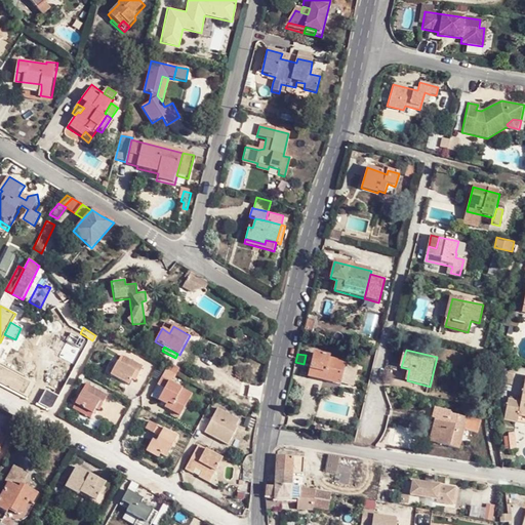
[(313,354),(310,369),(325,372),(323,380),(341,385),(346,363),(330,360),(330,357),(313,354)]
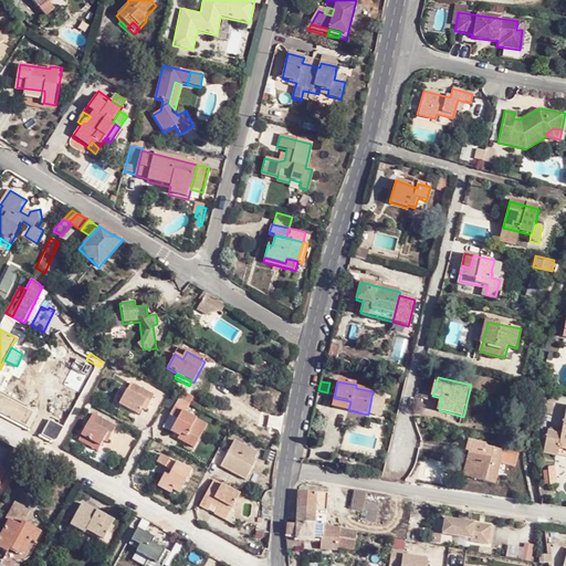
[(146,401),(149,404),(154,396),(135,385),(129,392),(126,391),(119,404),(138,415),(142,409),(146,401)]
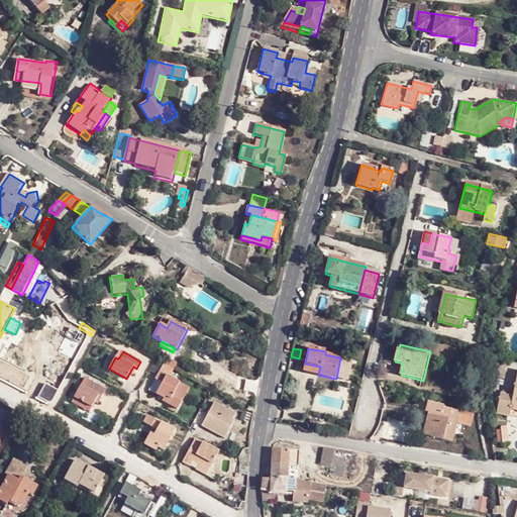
[(320,367),(305,364),(303,371),(318,375),(320,367)]
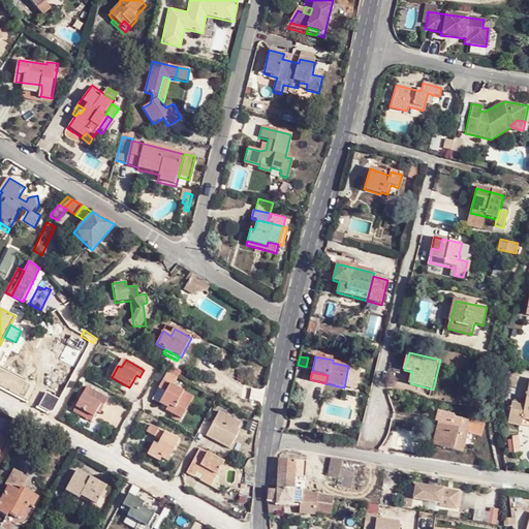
[(163,380),(159,389),(165,392),(161,401),(168,405),(166,407),(165,410),(174,414),(181,418),(190,402),(181,397),(184,392),(174,385),(167,382),(163,380)]
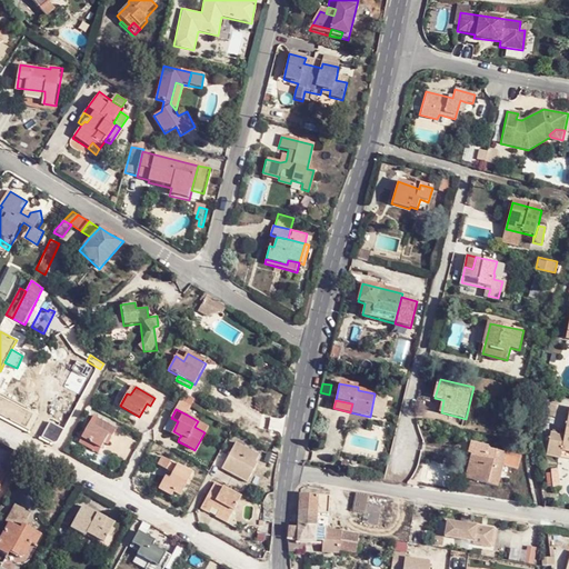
[(568,415),(566,436),(552,433),(548,455),(563,458),(565,450),(568,451),(568,415)]
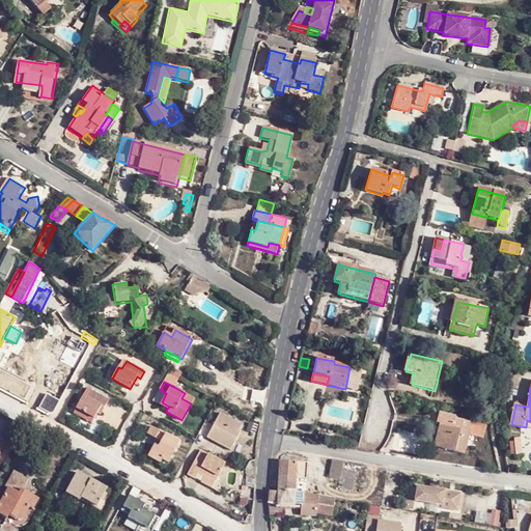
[(93,418),(96,413),(101,404),(106,407),(109,399),(91,390),(87,396),(83,394),(76,409),(93,418)]
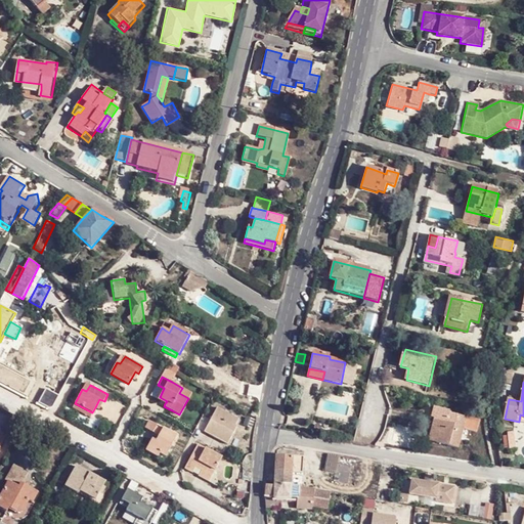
[(164,388),(158,385),(151,395),(165,403),(167,401),(160,397),(164,388)]
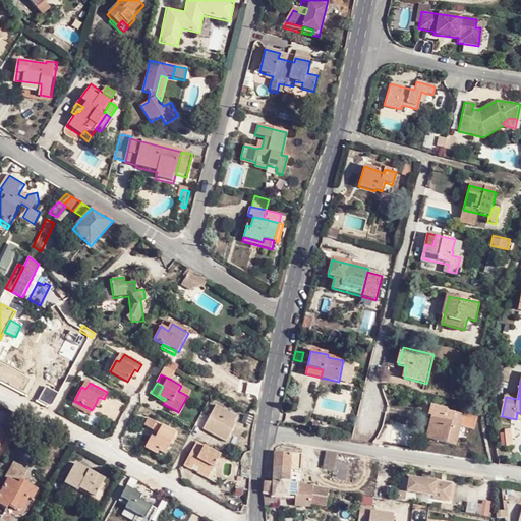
[(189,391),(181,386),(178,391),(187,396),(189,391)]
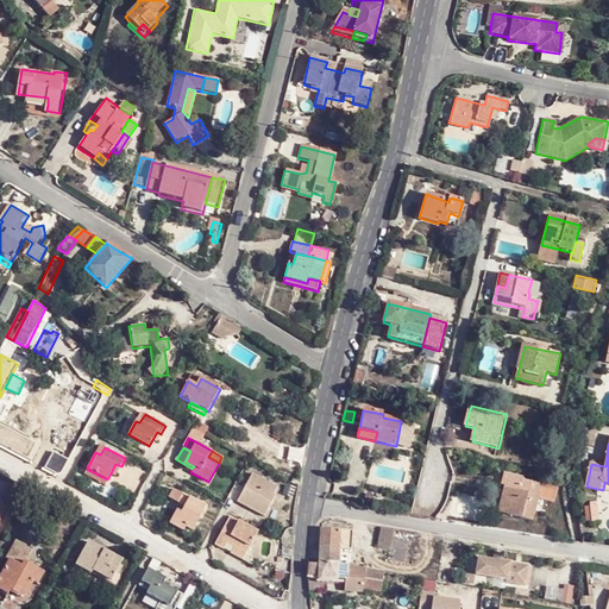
[(115,464),(111,473),(117,476),(121,466),(115,464)]
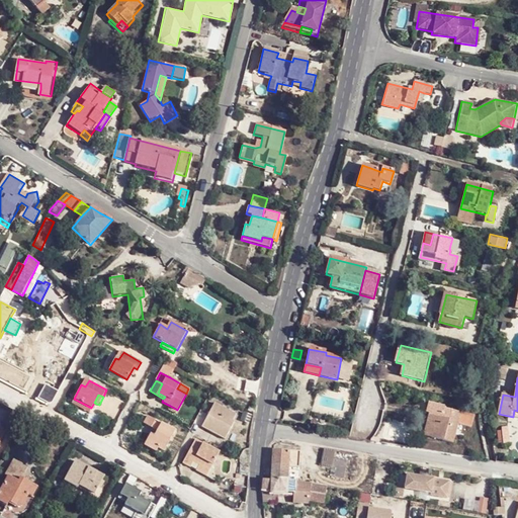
[(430,414),(424,436),(453,444),(459,425),(471,428),(475,417),(443,408),(443,407),(428,403),(426,413),(430,414)]
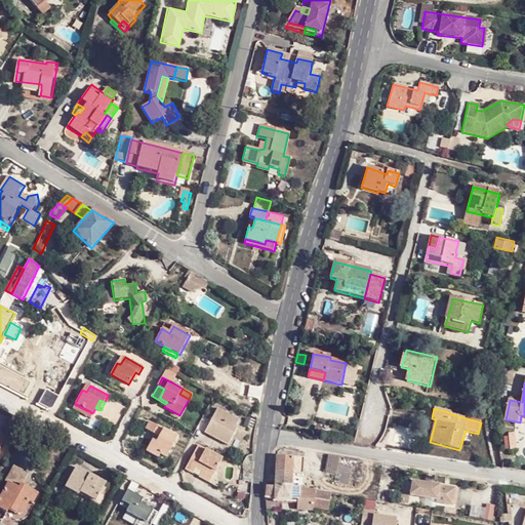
[(239,421),(218,409),(205,433),(228,446),(238,429),(235,428),(239,421)]
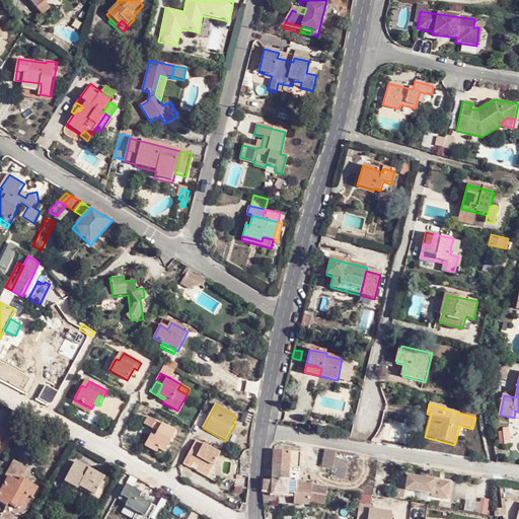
[(177,411),(170,406),(167,411),(175,415),(177,411)]
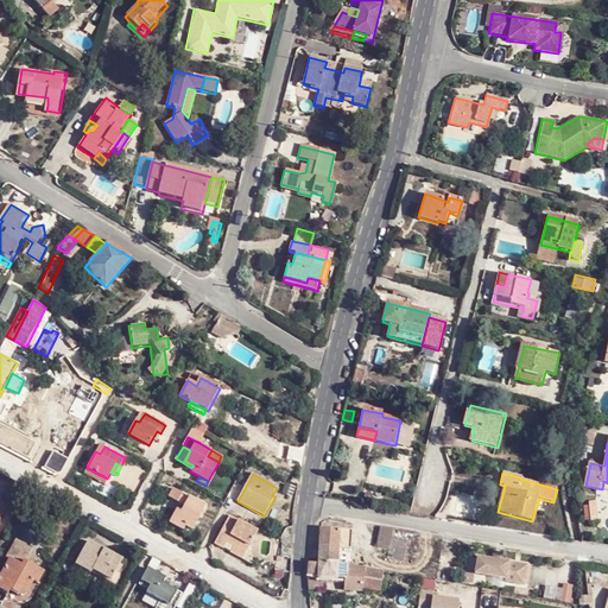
[(492,510),(498,512),(505,486),(500,485),(492,510)]
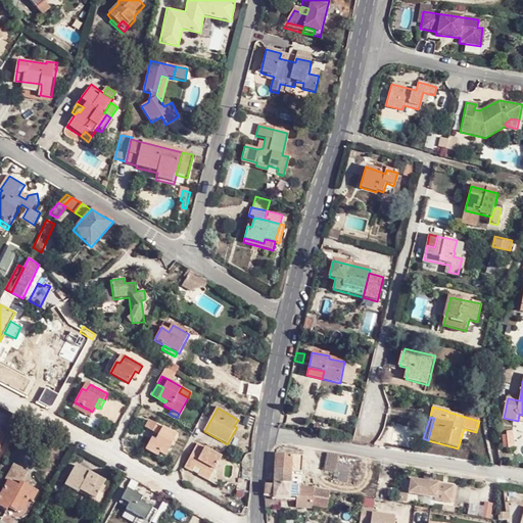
[(145,427),(158,434),(162,436),(159,441),(155,439),(152,437),(145,448),(157,456),(159,453),(165,456),(176,435),(149,421),(145,427)]
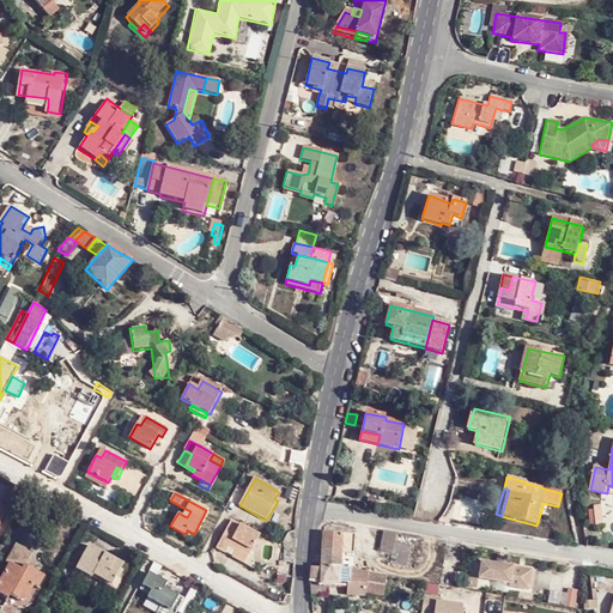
[(604,505),(596,508),(596,513),(599,527),(600,528),(607,526),(604,505)]
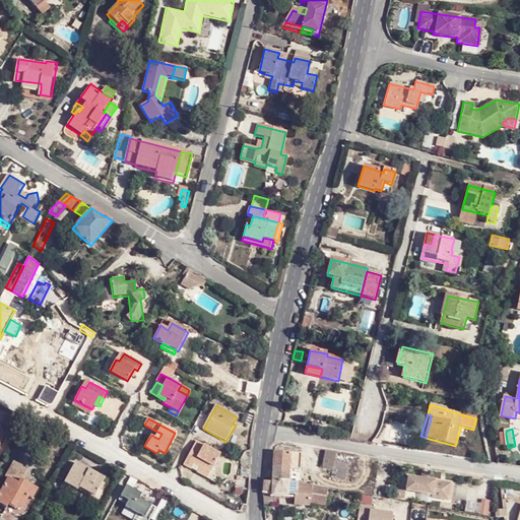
[(194,463),(200,467),(211,472),(220,455),(197,441),(184,464),(191,468),(194,463)]
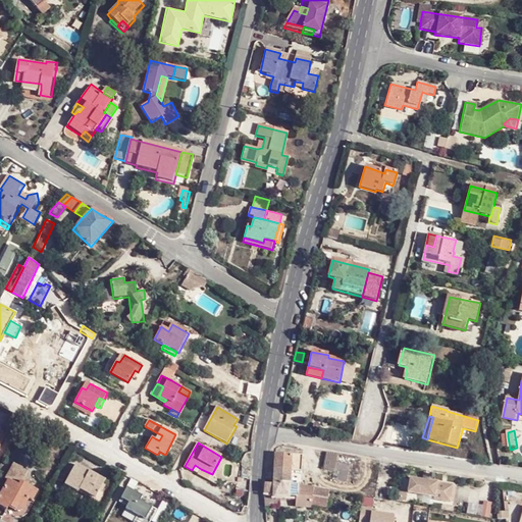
[(275,454),(275,483),(290,483),(291,462),(291,455),(275,454)]
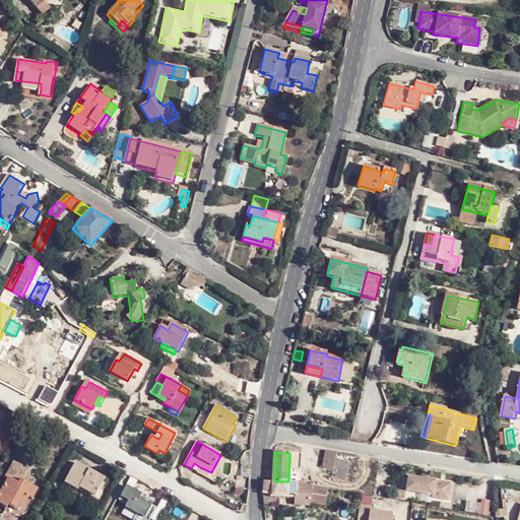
[(301,453),(289,453),(289,460),(289,465),(300,466),(301,453)]
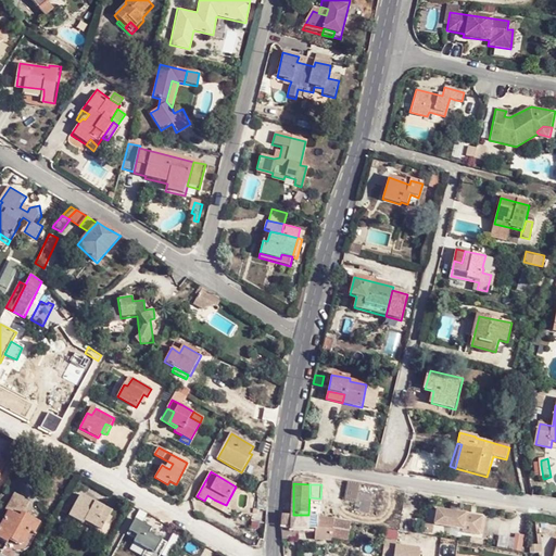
[(359,487),(348,484),(344,502),(356,504),(358,493),(359,487)]
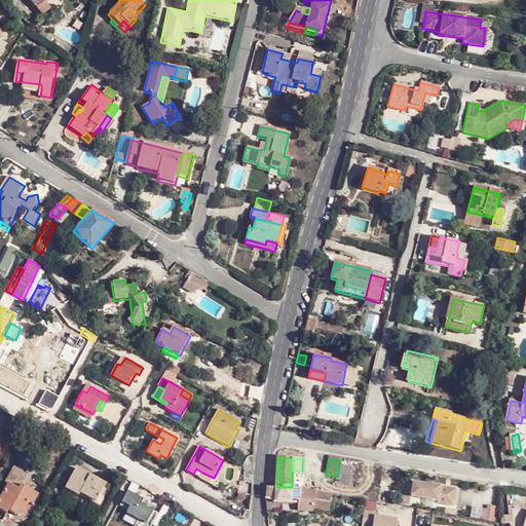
[(28,475),(13,466),(5,482),(8,485),(0,498),(0,511),(6,514),(8,511),(14,514),(17,515),(21,515),(22,515),(29,502),(32,504),(37,494),(28,489),(31,484),(25,481),(28,475)]
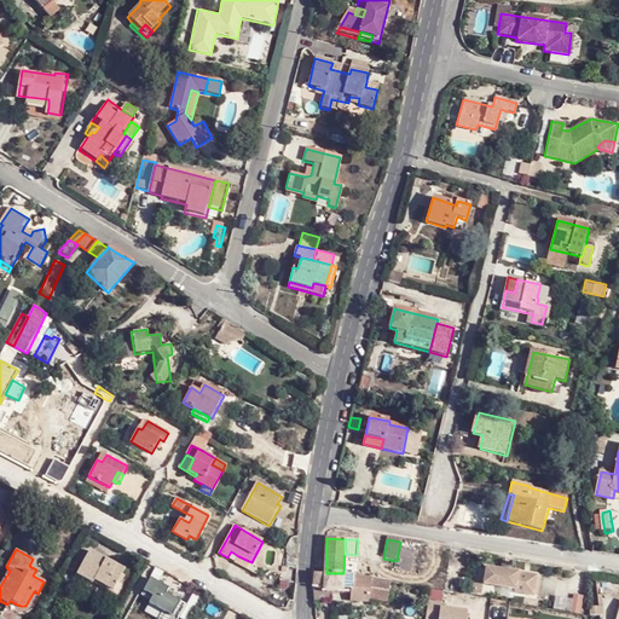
[(416,553),(399,549),(397,561),(395,570),(411,573),(416,553)]
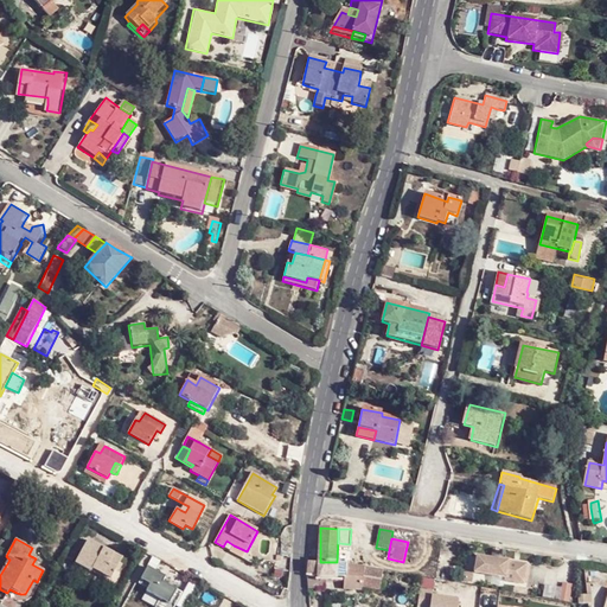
[(95,549),(87,543),(77,561),(110,579),(122,556),(114,551),(113,554),(98,545),(97,545),(97,547),(95,549)]
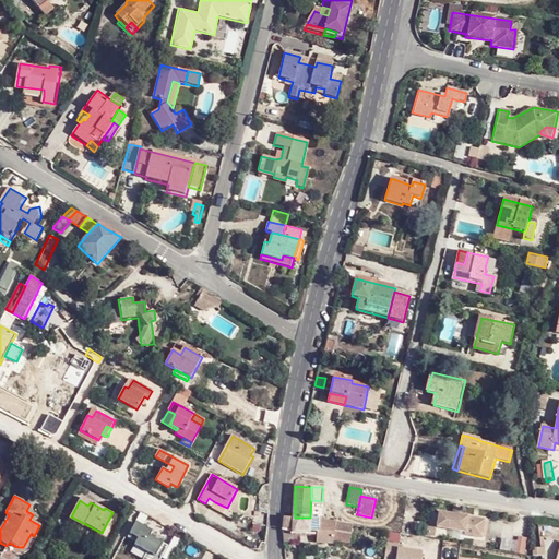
[(227,508),(215,502),(213,508),(223,514),(227,508)]
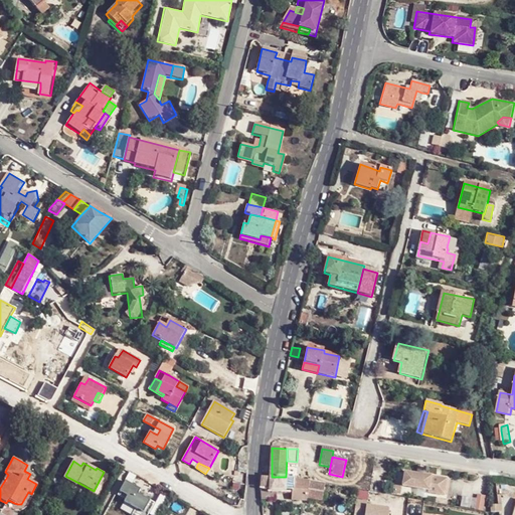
[(445,498),(448,480),(405,473),(402,488),(430,492),(428,494),(445,498)]
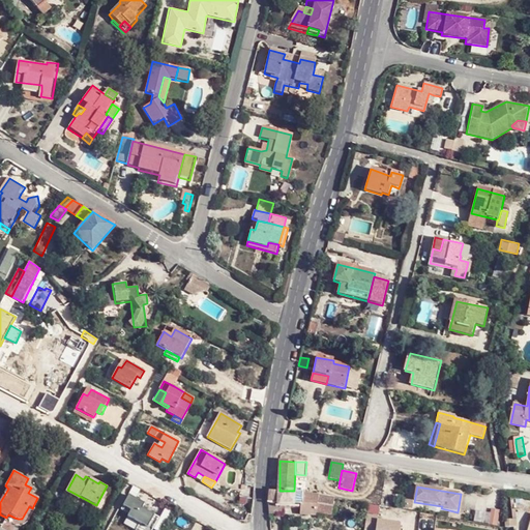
[(268,490),(267,500),(294,498),(294,491),(280,491),(280,492),(268,490)]
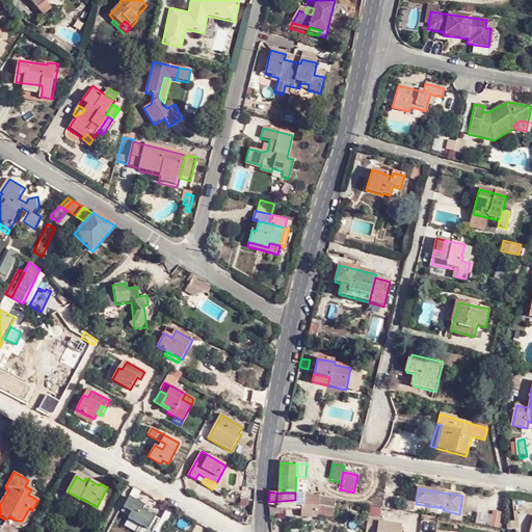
[(317,504),(317,499),(302,500),(302,504),(302,515),(318,514),(317,504)]
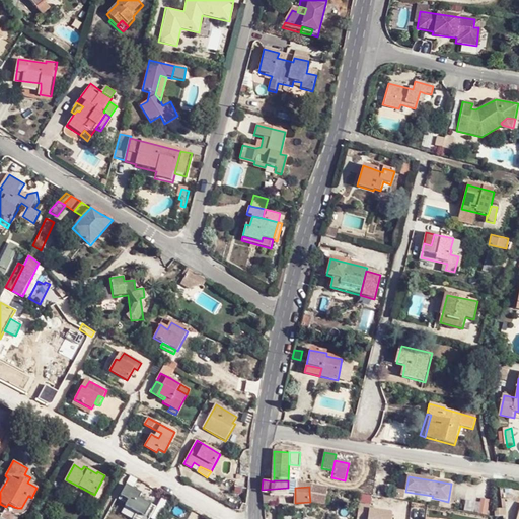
[(295,492),(295,488),(288,488),(262,490),(264,504),(278,503),(277,495),(287,495),(287,493),(295,492)]
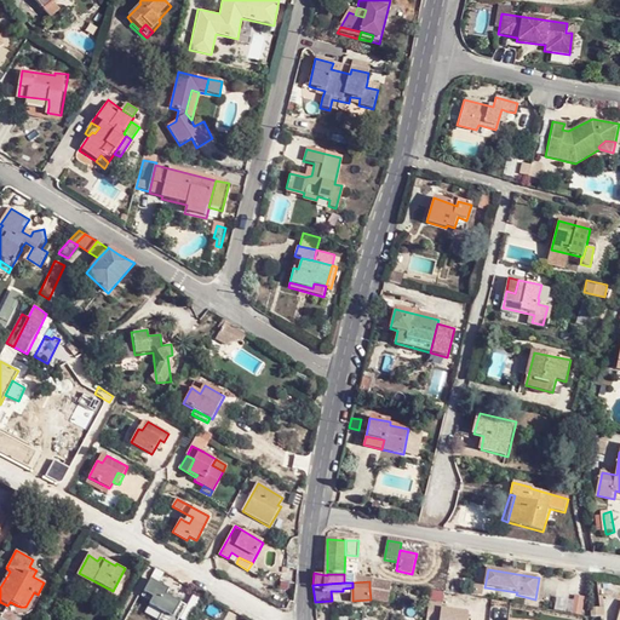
[(484,587),(475,586),(474,595),(483,596),(484,587)]
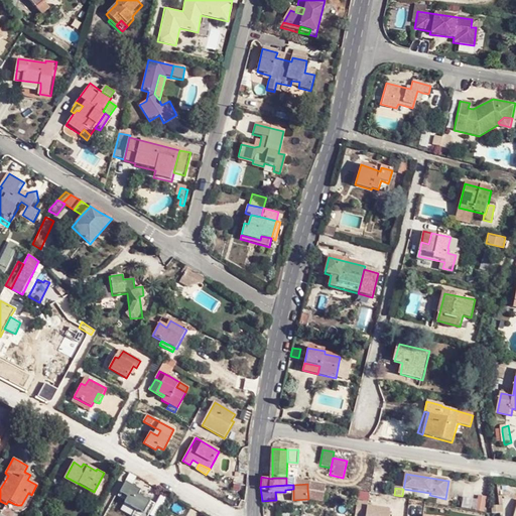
[(368,502),(357,500),(355,515),(360,515),(388,515),(390,508),(368,506),(368,502)]
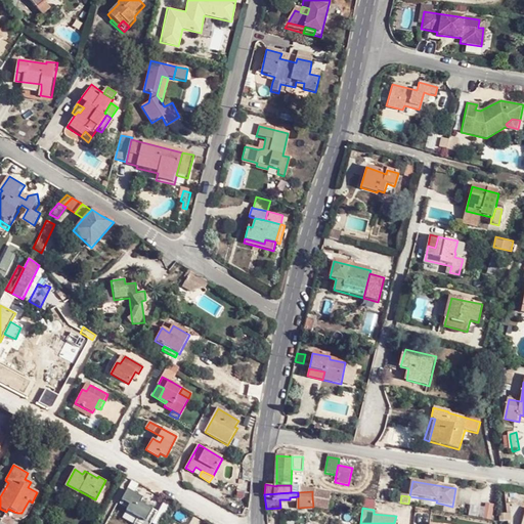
[(415,523),(487,523),(416,512),(412,523),(415,523)]
